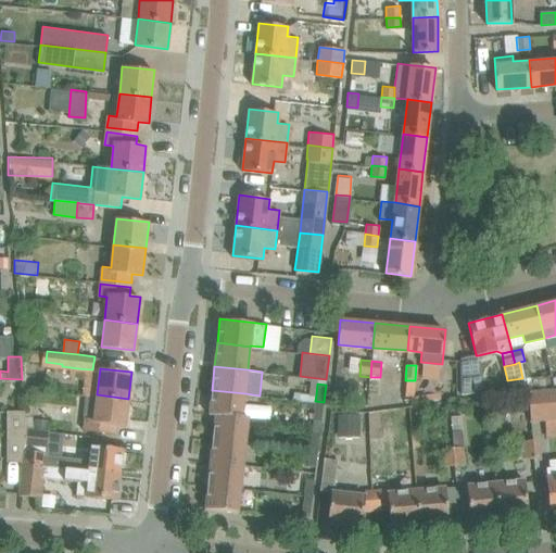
[(533,390),(528,390),(531,418),(555,415),(555,387),(554,388),(546,389),(540,389),(533,390)]
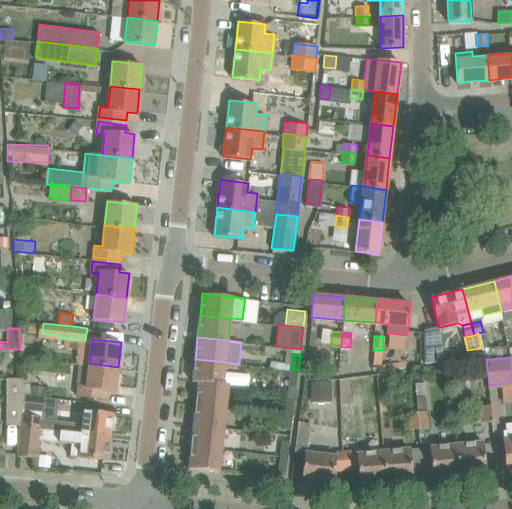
[(192,381),(198,381),(198,380),(223,382),(226,362),(195,359),(192,381)]
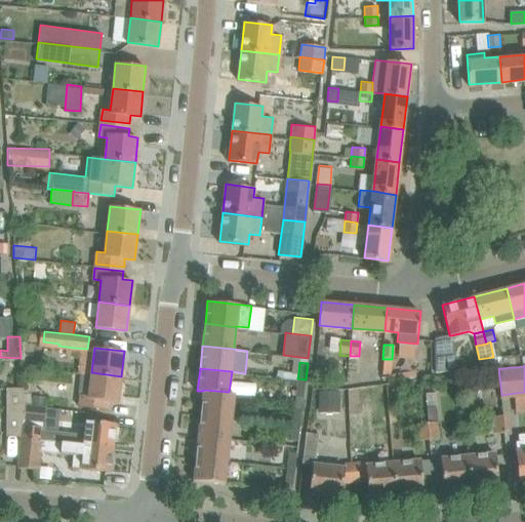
[(121,376),(91,372),(91,373),(89,385),(88,395),(81,394),(80,405),(87,405),(108,408),(109,400),(119,401),(121,376)]
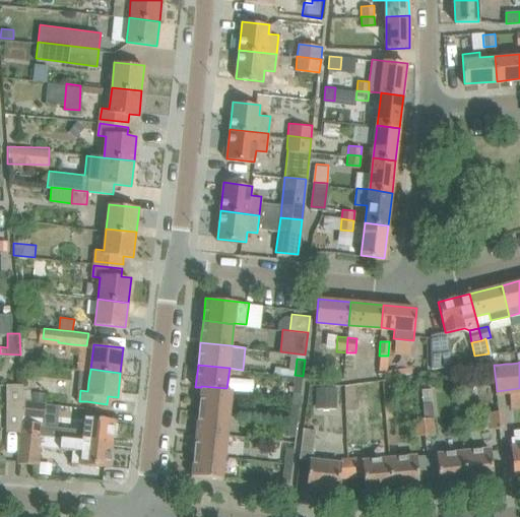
[(303,376),(295,375),(294,390),(301,391),(303,376)]
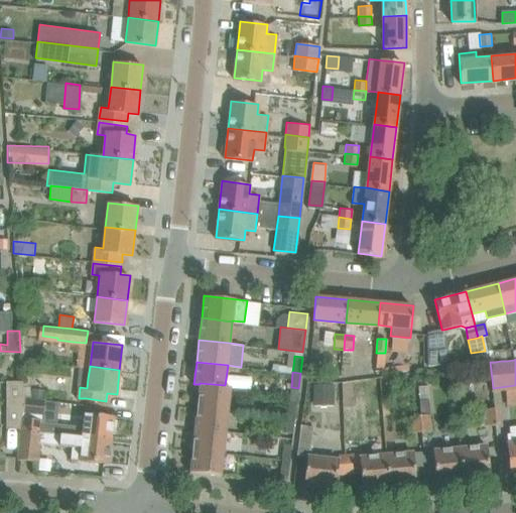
[(7,409),(22,409),(23,409),(24,397),(25,396),(23,380),(7,380),(7,409)]
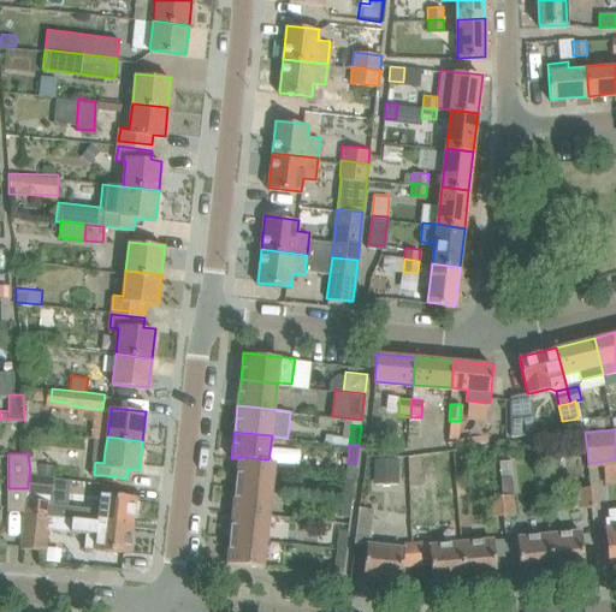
[(238,458),(236,482),(273,486),(276,461),(268,459),(238,457),(238,458)]
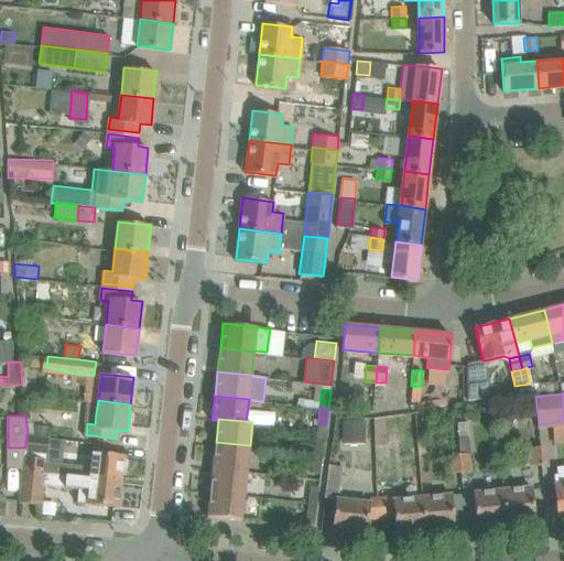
[(366,420),(343,420),(344,443),(367,443),(366,420)]
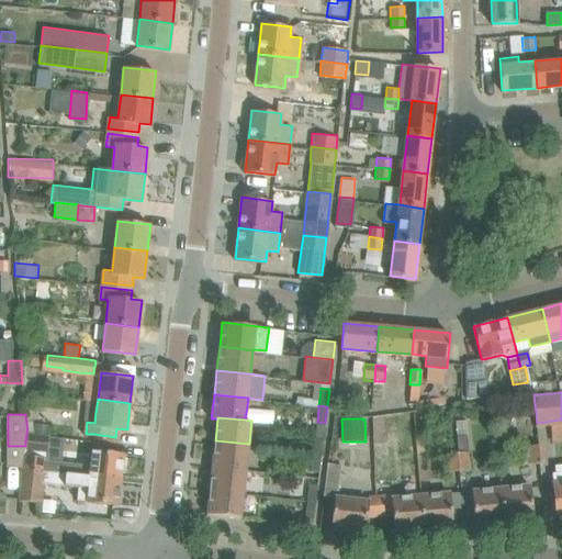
[(24,446),(22,467),(122,479),(124,455),(92,451),(90,465),(67,461),(67,464),(46,461),(48,435),(26,433),(25,446),(24,446)]
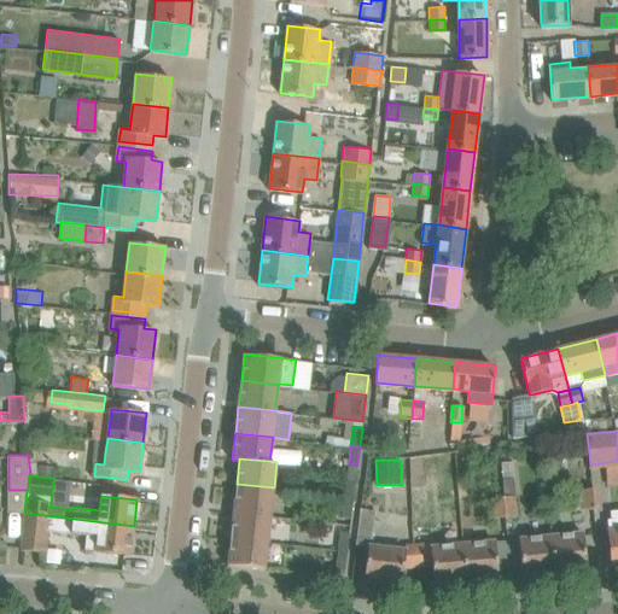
[(347,478),(344,497),(354,498),(356,479),(347,478)]
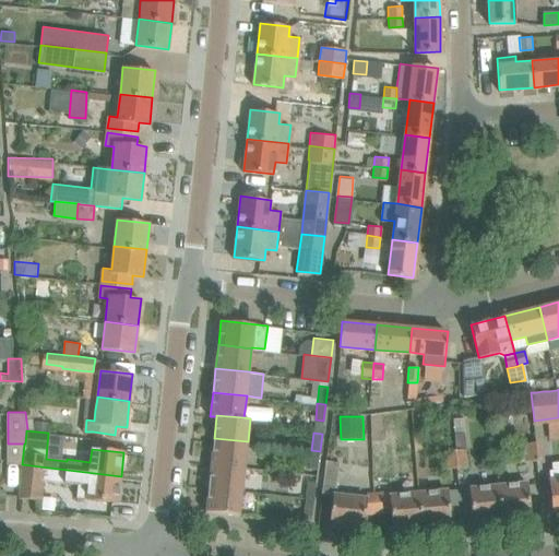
[(214,438),(211,463),(245,466),(248,441),(214,438)]
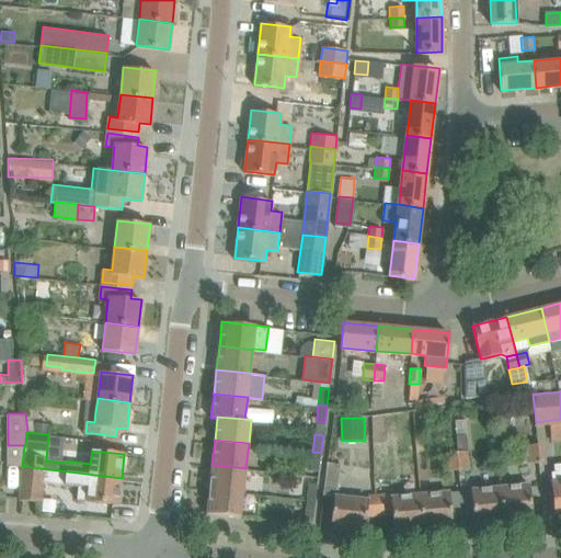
[(539,460),(537,442),(525,444),(527,462),(539,460)]
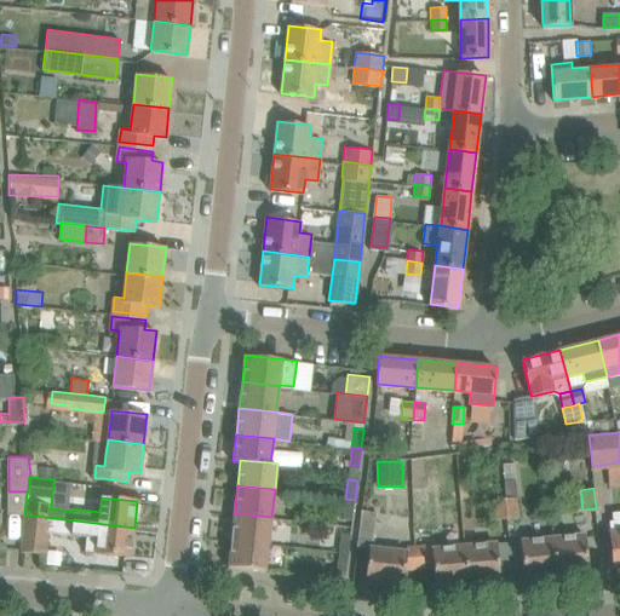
[(517,496),(505,498),(506,517),(520,516),(517,496)]
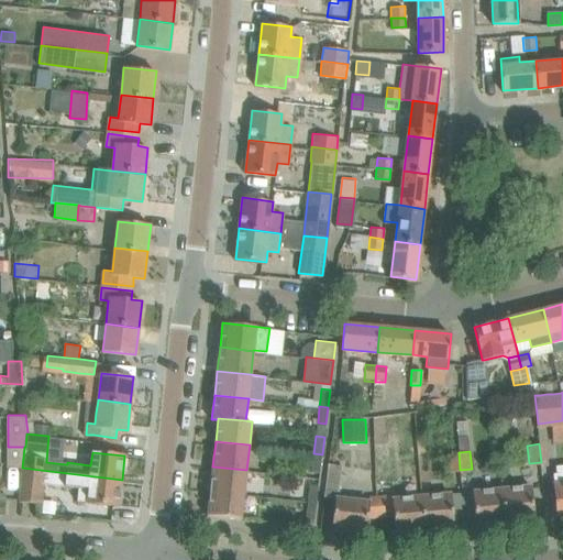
[(460,470),(459,452),(448,452),(449,471),(460,470)]
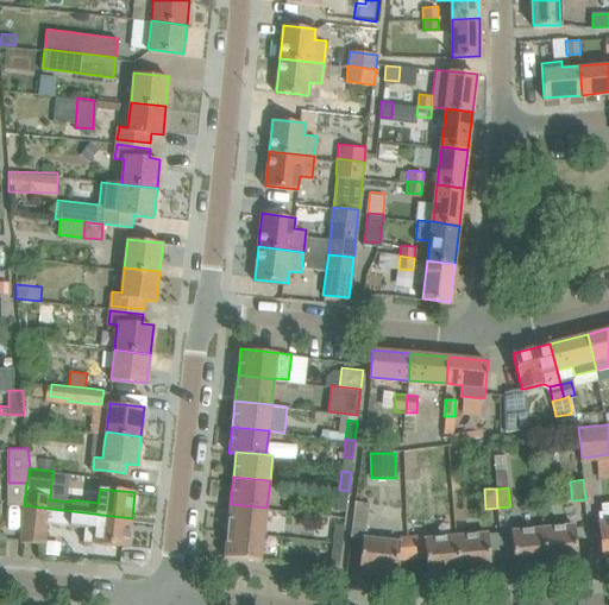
[(349,491),(339,490),(337,509),(346,509),(349,491)]
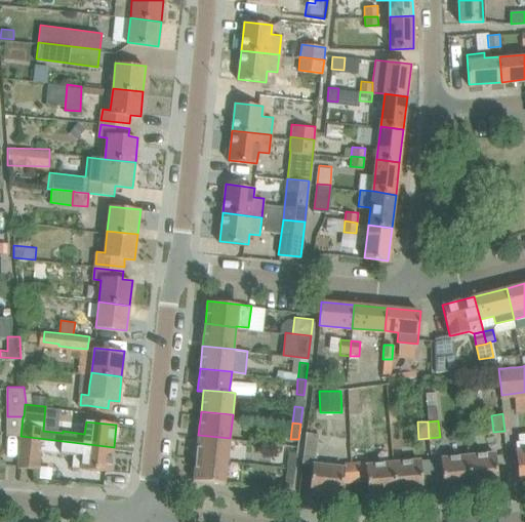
[(524,479),(524,433),(520,434),(521,440),(515,441),(519,480),(524,479)]
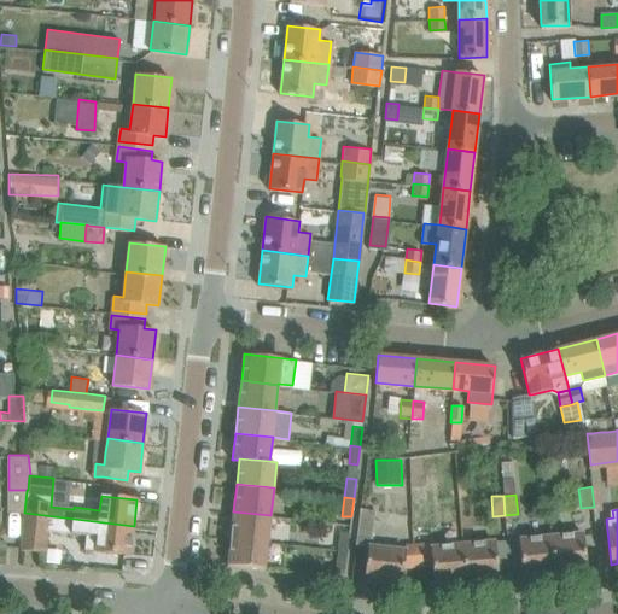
[(233,512),(231,538),(268,543),(270,515),(233,512)]
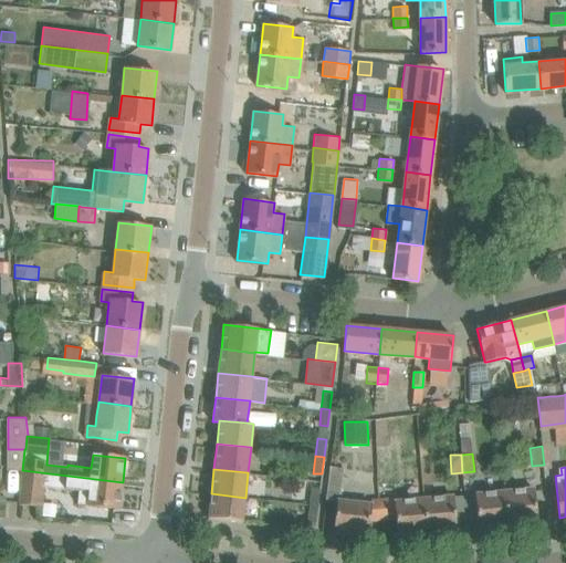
[(123,482),(22,470),(19,503),(42,506),(44,486),(77,489),(76,502),(119,508),(123,482)]
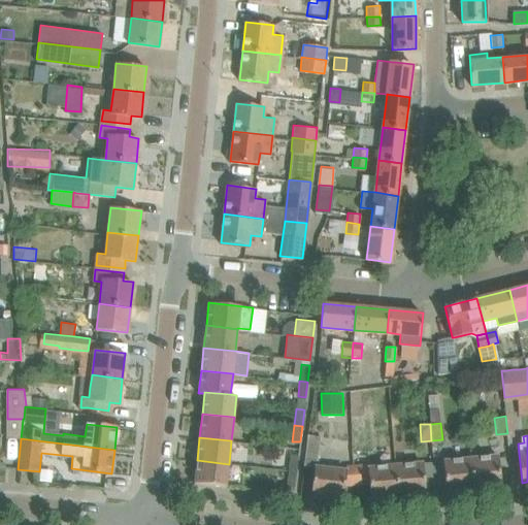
[(291,453),(289,469),(297,470),(298,454),(291,453)]
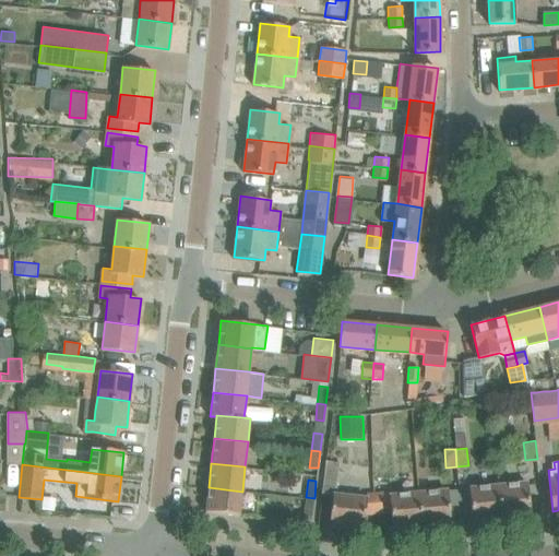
[(527,482),(498,484),(501,517),(531,513),(527,482)]
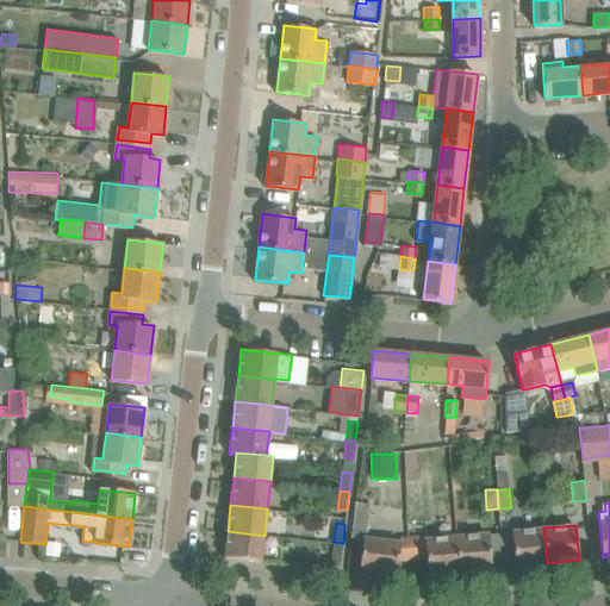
[(547,563),(543,528),(512,530),(515,566),(547,563)]
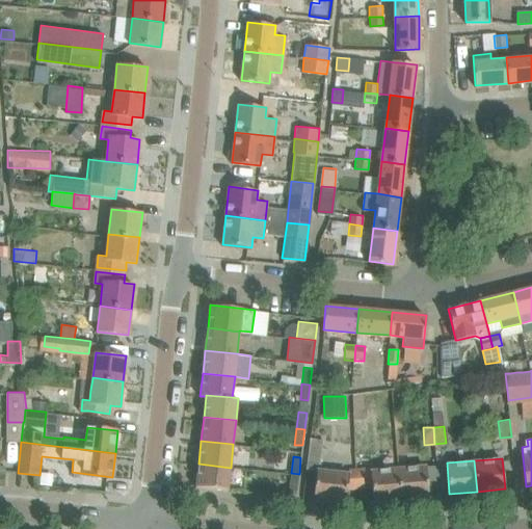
[(278,463),(277,471),(287,472),(288,464),(278,463)]
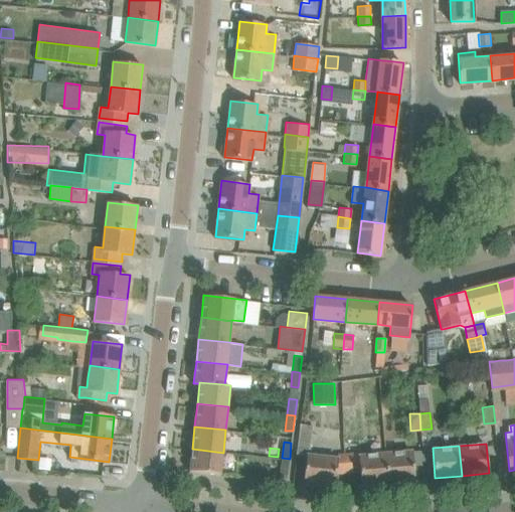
[(223,453),(192,449),(189,471),(220,474),(223,453)]
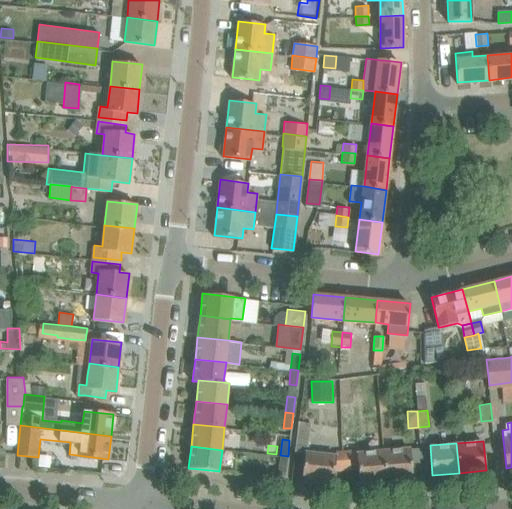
[(356,448),(344,450),(346,469),(358,468),(359,482),(386,479),(383,450),(356,452),(356,448)]
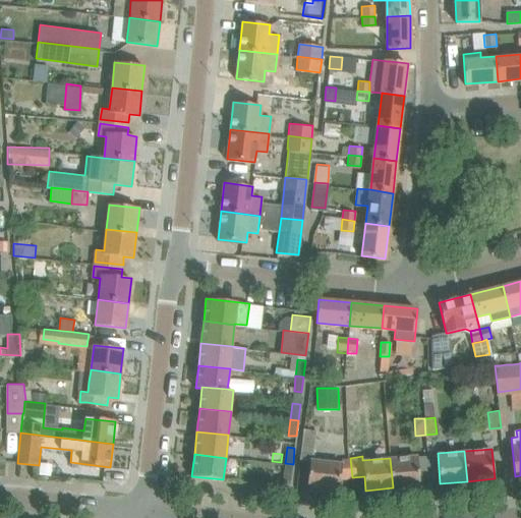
[(417,456),(390,458),(393,487),(420,485),(417,456)]
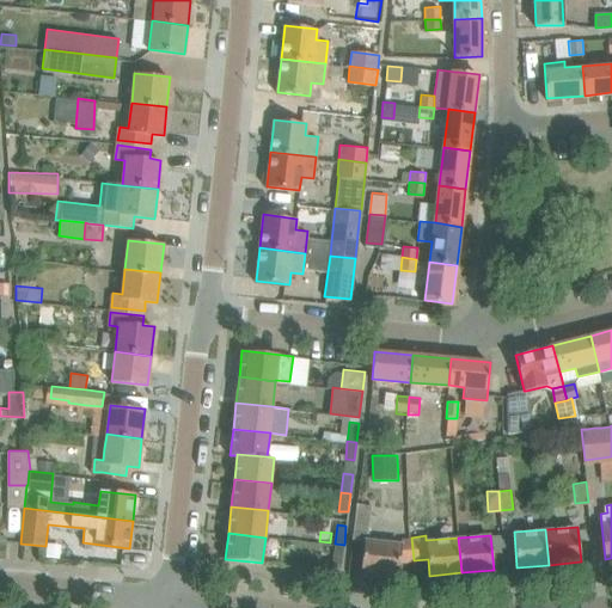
[(414,560),(411,538),(402,538),(401,544),(365,539),(361,575),(397,578),(399,562),(414,560)]
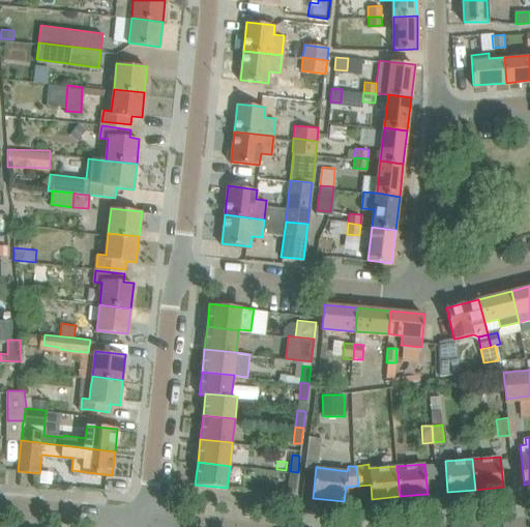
[(298,472),(290,471),(288,487),(296,488),(298,472)]
